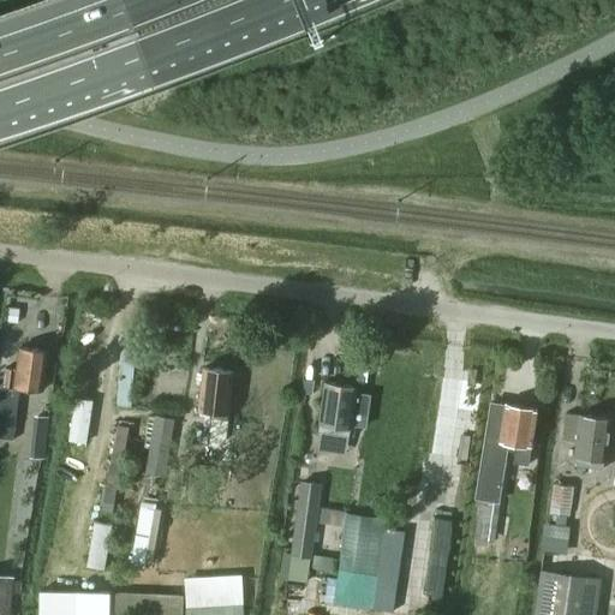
[(0,393),(0,423),(16,425),(21,387),(43,389),(48,352),(19,348),(17,369),(6,368),(4,384),(3,384),(1,394),(0,393)]
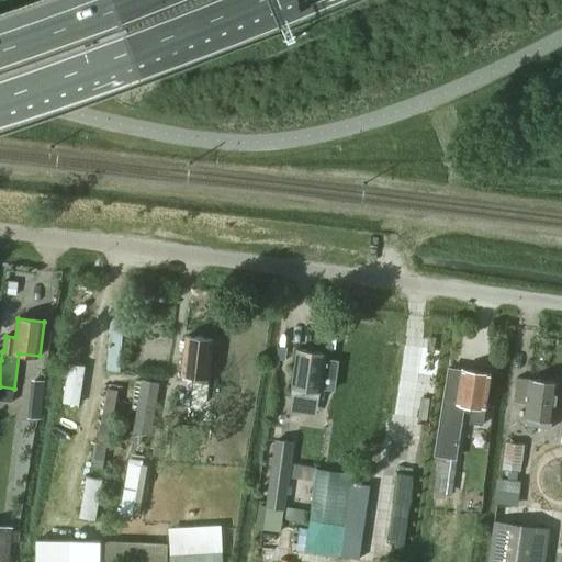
[(192,378),(192,382),(208,383),(209,380),(213,340),(186,337),(181,375),(192,378)]
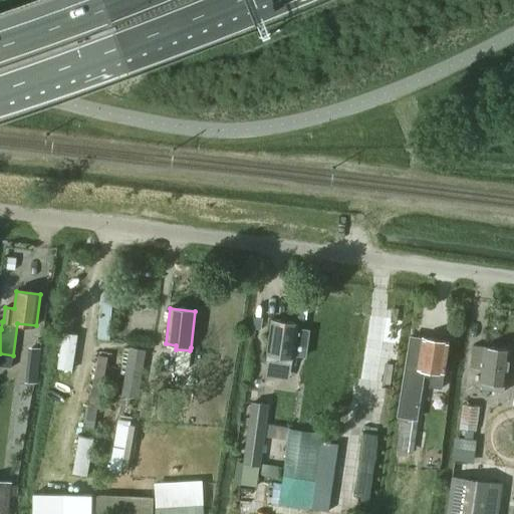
[(309,331),(297,329),(298,323),(272,319),(266,361),(292,364),(293,354),(305,356),(309,331)]
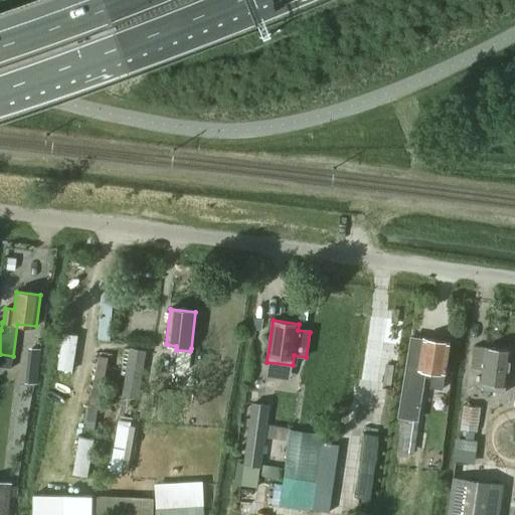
[(402,392),(398,417),(417,420),(424,377),(417,376),(418,369),(423,338),(410,336),(405,367),(402,392)]
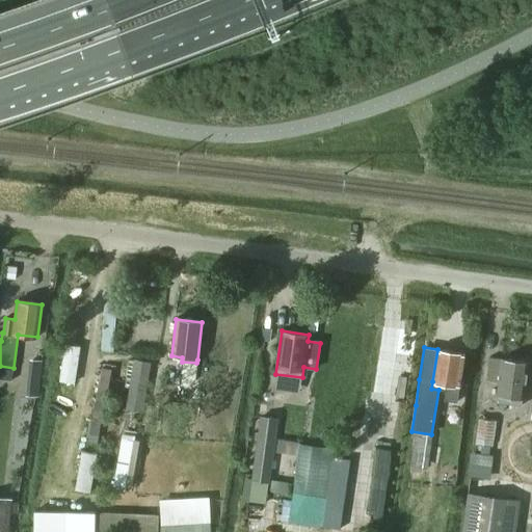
[(432,381),(431,389),(439,390),(440,390),(445,391),(444,400),(457,402),(460,386),(464,353),(437,349),(432,381)]
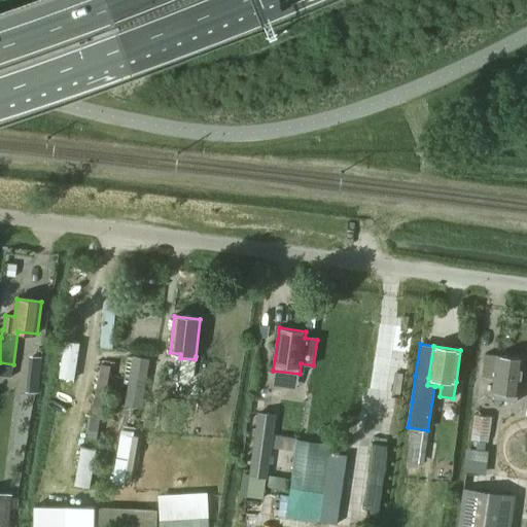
[(497,355),(491,398),(518,402),(524,359),(497,355)]
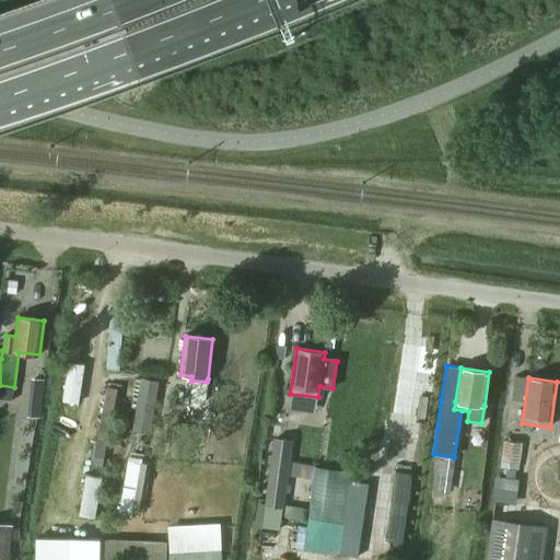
[(140,381),(133,423),(151,426),(156,383),(140,381)]
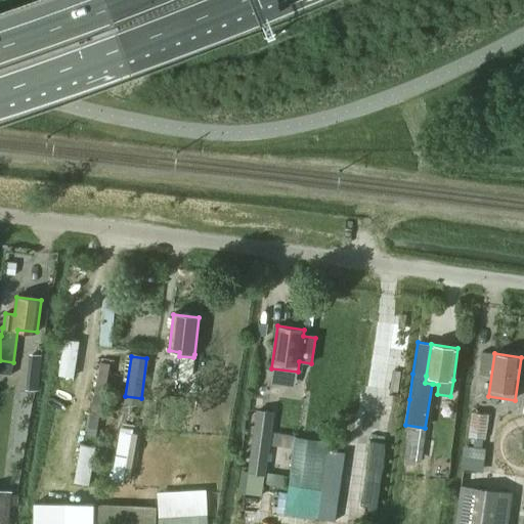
[(257,411),(249,472),(265,474),(273,413),(257,411)]
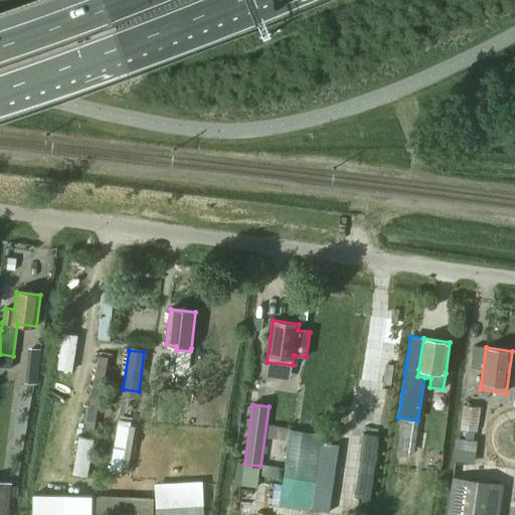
[(461,431),(464,431),(477,433),(480,407),(464,405),(461,431)]
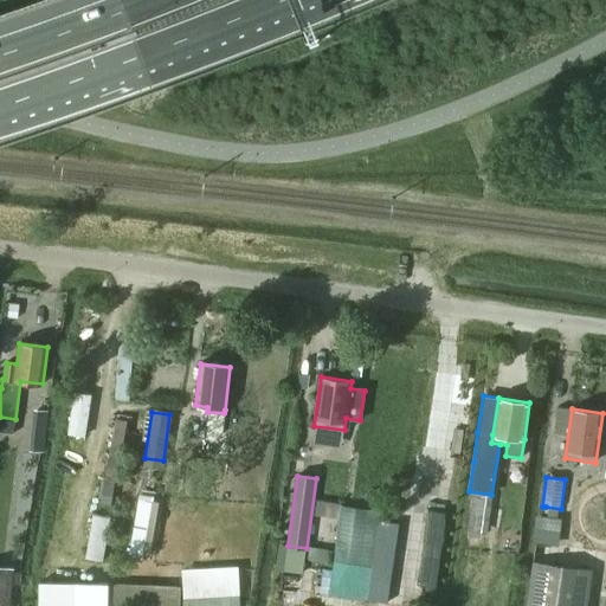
[(342,484),(335,539),(328,584),(392,592),(407,494),(342,484)]
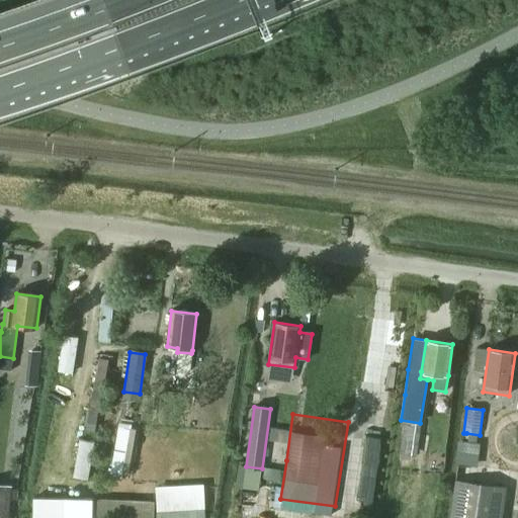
[(404,439),(402,453),(412,454),(414,440),(416,424),(406,422),(404,439)]
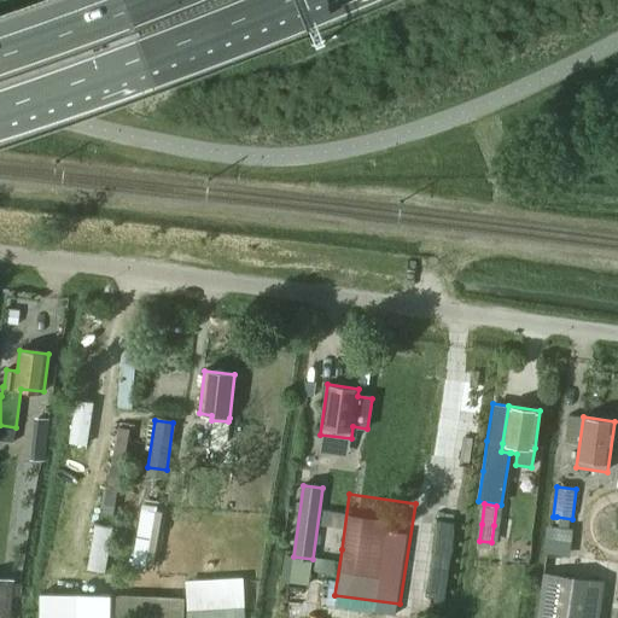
[(599,617),(604,582),(542,573),(536,617),(599,617)]
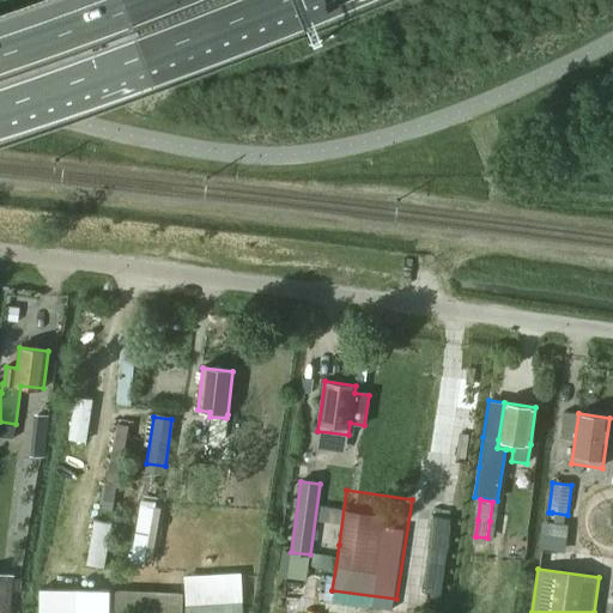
[(10,612),(14,576),(0,574),(0,612),(10,612)]
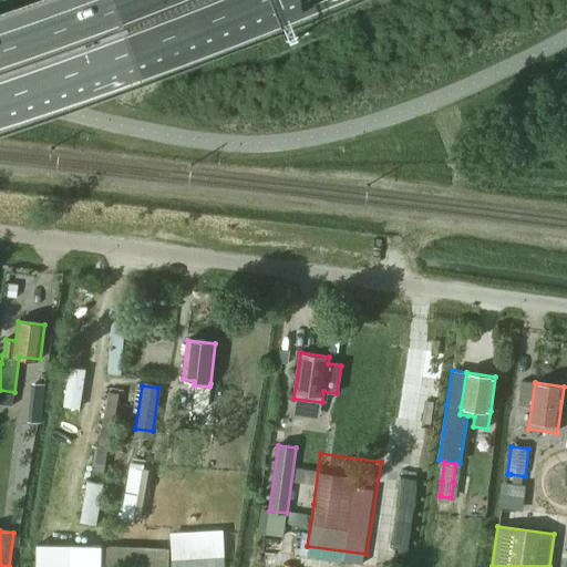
[(37,546),(32,566),(167,566),(169,549),(102,546),(102,547),(69,546),(68,552),(58,550),(58,549),(37,546)]
